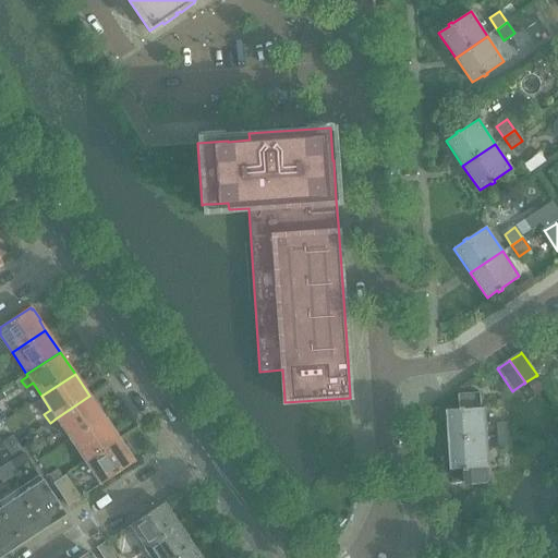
[(535,376),(526,381),(535,395),(543,389),(535,376)]
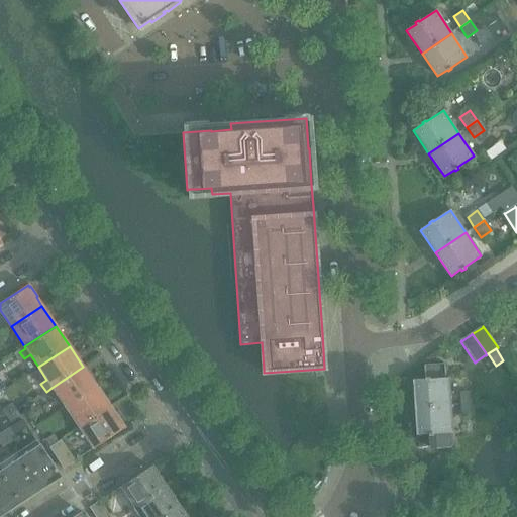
[(425,378),(424,378),(424,380),(413,381),(415,408),(450,405),(448,378),(446,378),(445,365),(424,366),(425,378)]
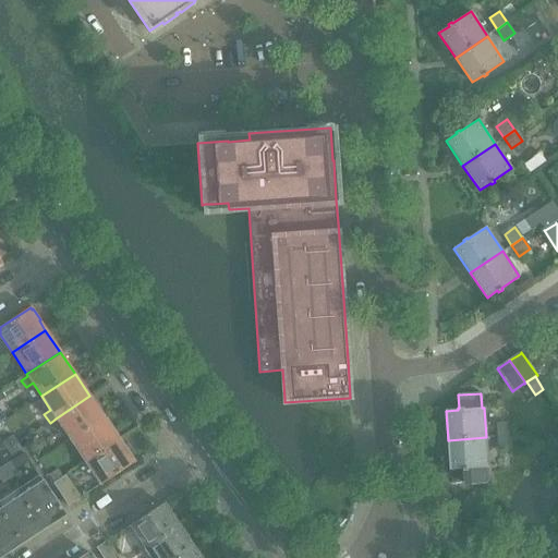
[(89,396),(56,419),(71,440),(105,417),(89,396)]
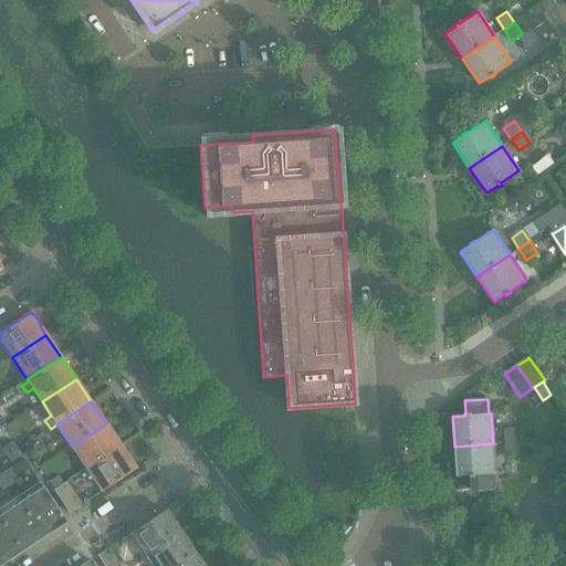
[(106,423),(72,447),(86,469),(121,446),(106,423)]
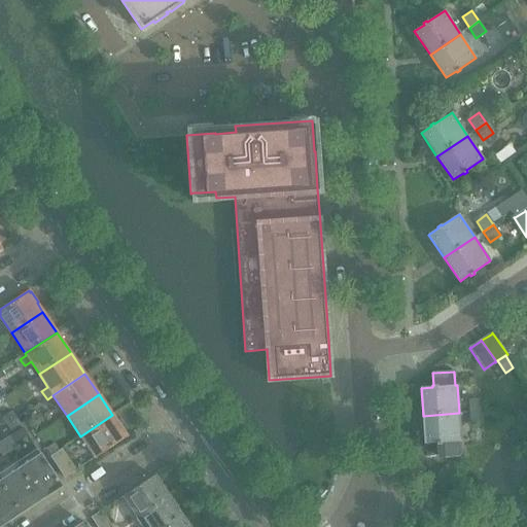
[(481,399),(468,400),(469,413),(482,412),(481,399)]
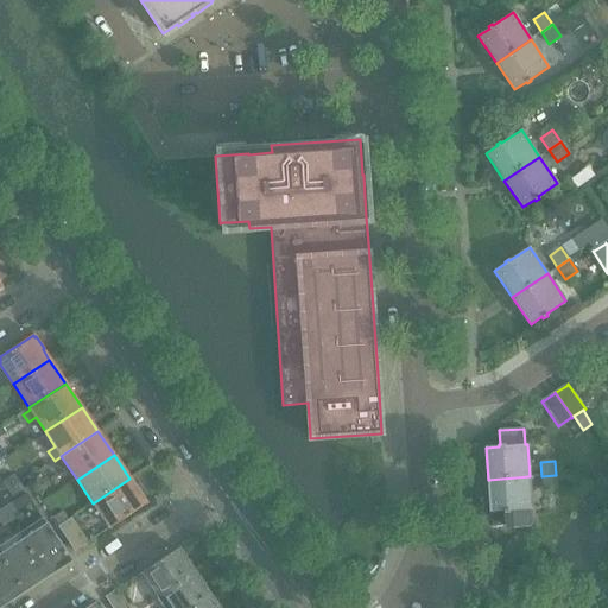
[(14,474),(1,482),(7,489),(19,482),(14,474)]
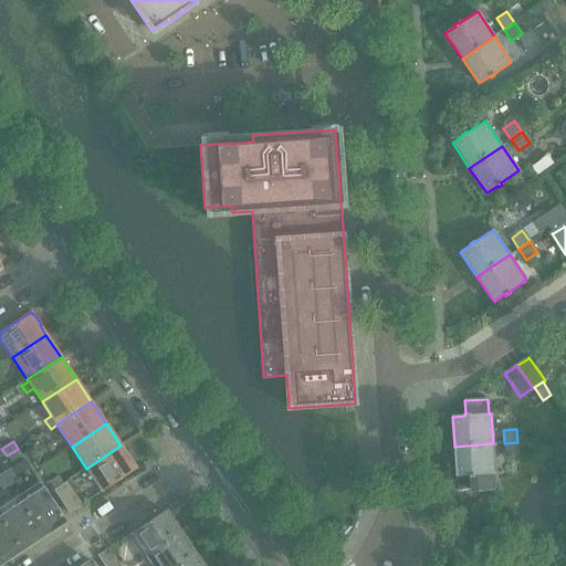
[(519,456),(517,442),(504,443),(505,457),(519,456)]
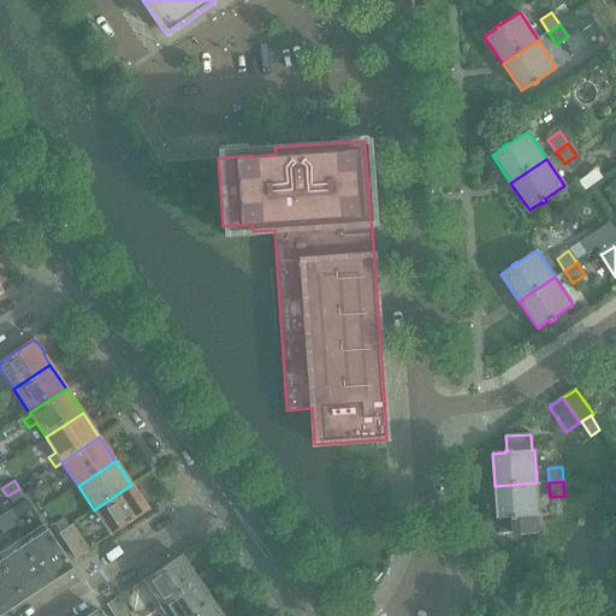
[(535,516),(539,516),(537,483),(495,486),(496,519),(510,517),(510,520),(511,534),(537,532),(535,516)]
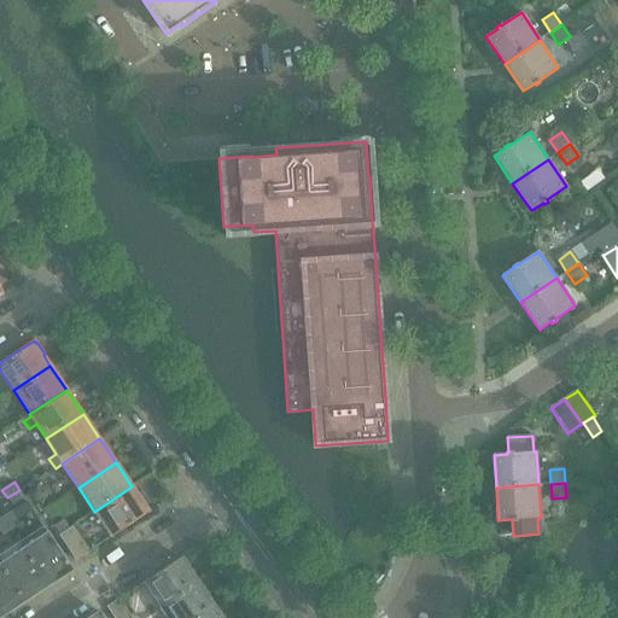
[(132,487),(94,512),(111,536),(149,512),(132,487)]
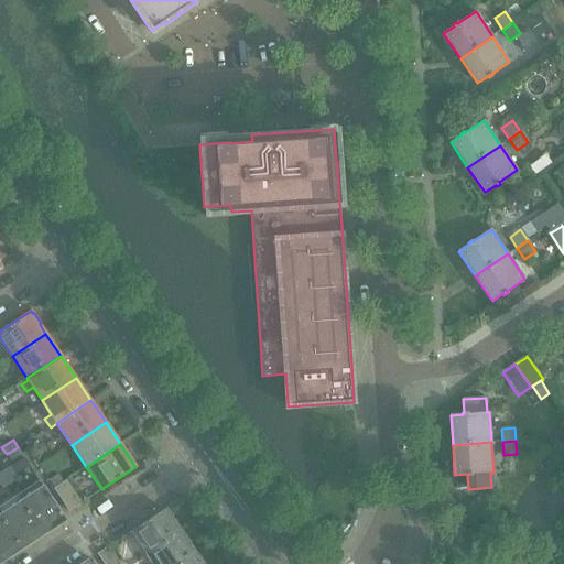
[(18,447),(7,454),(11,462),(22,455),(22,454),(23,454),(18,447)]
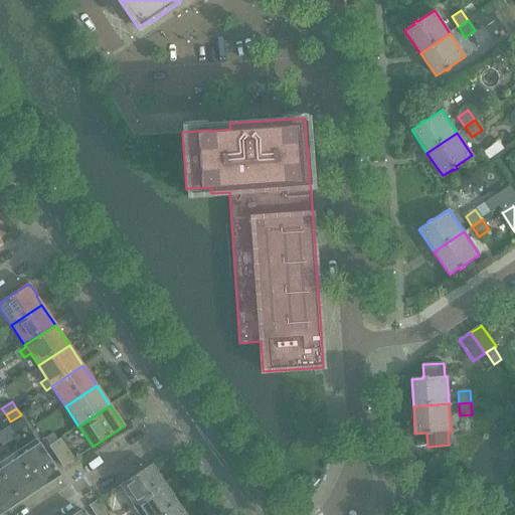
[(22,418),(2,432),(10,443),(16,439),(13,434),(26,424),(22,418)]
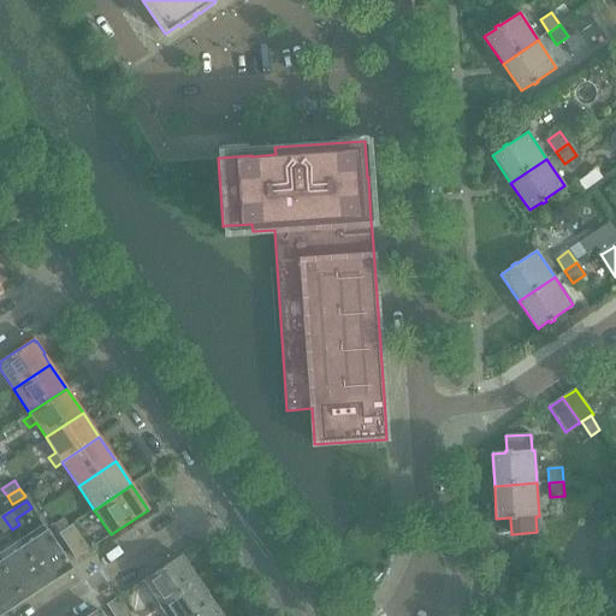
[(3,516),(0,517),(0,528),(4,534),(12,529),(3,516)]
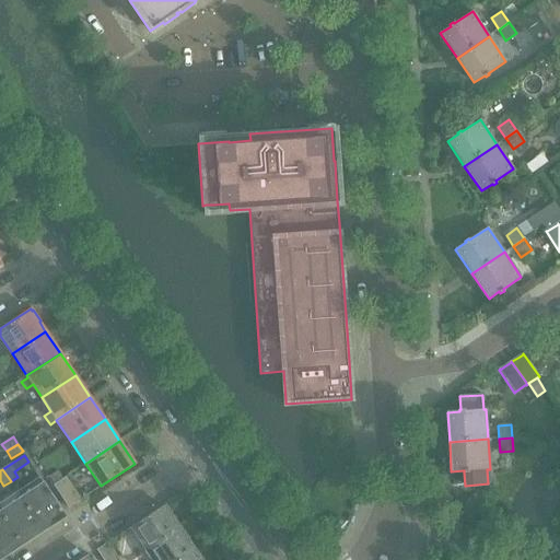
[(54,486),(59,493),(69,508),(80,500),(66,478),(54,486)]
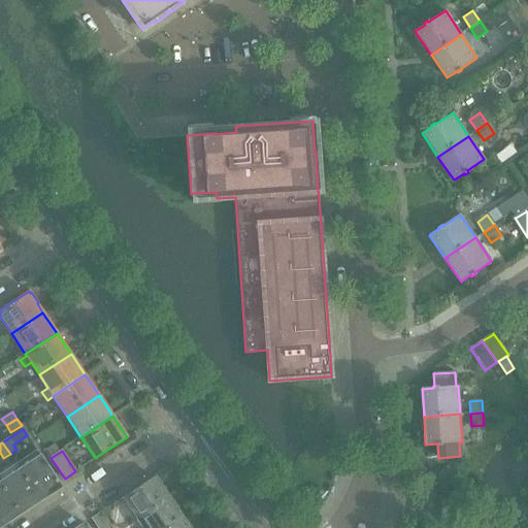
[(40,456),(20,469),(40,499),(48,494),(53,493),(56,491),(58,488),(61,487),(40,456)]
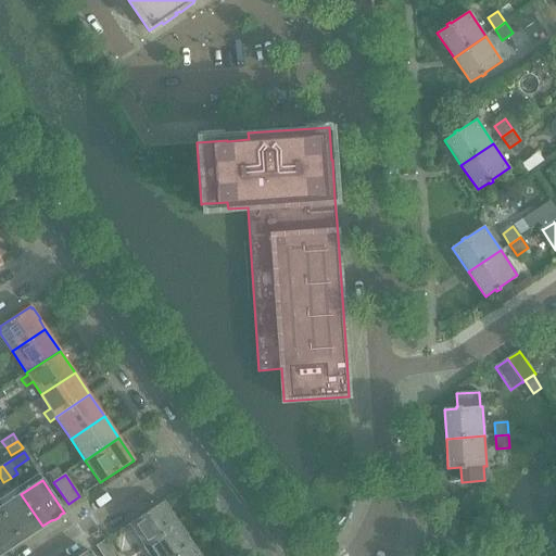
[(21,494),(0,507),(0,508),(21,541),(42,526),(21,494)]
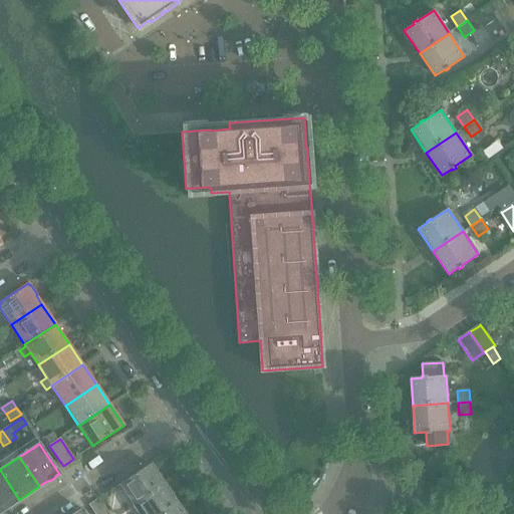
[(150,464),(120,483),(135,504),(164,485),(150,464)]
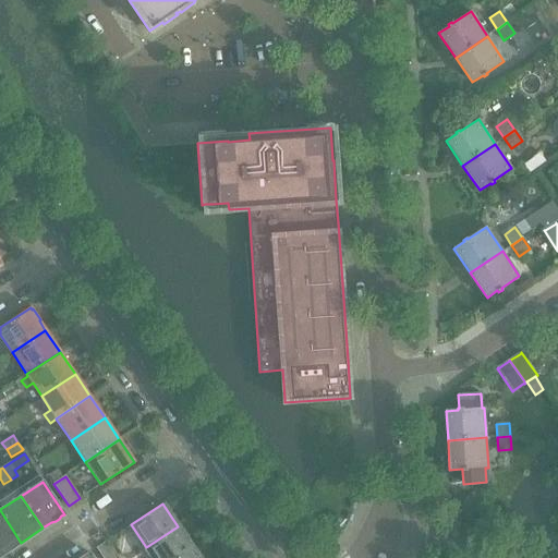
[(0,510),(0,556),(21,543),(0,510)]
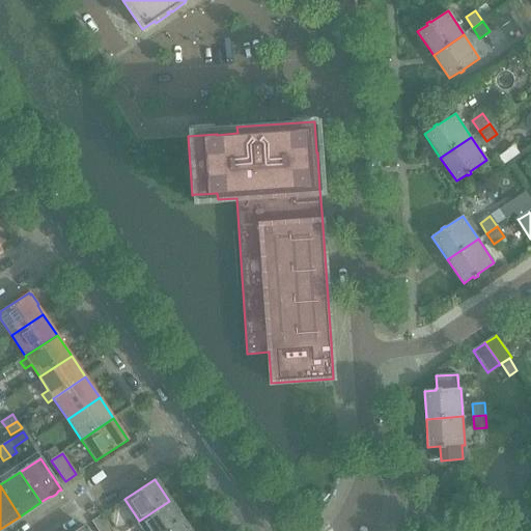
[(169,501),(139,521),(145,530),(170,530),(184,522),(169,501)]
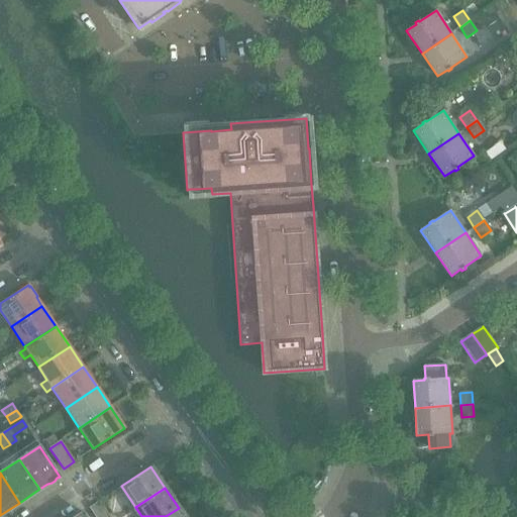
[(109,516),(99,501),(89,508),(95,516),(109,516)]
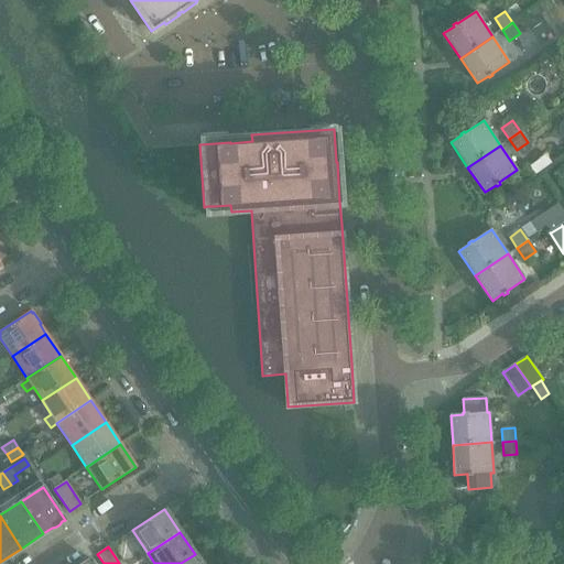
[(201,563),(195,554),(181,563),(201,563)]
